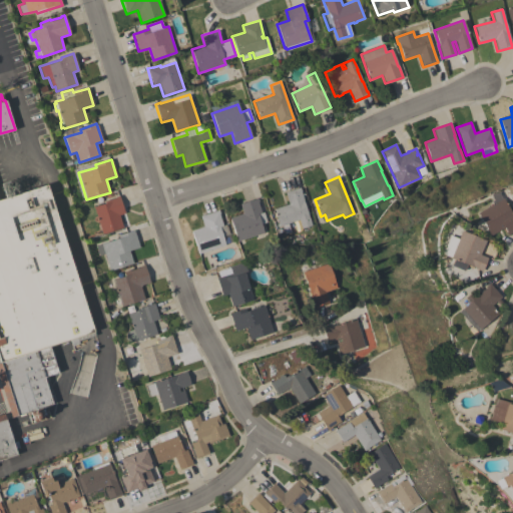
[(0,362),(0,199),(46,184),(95,336),(78,341),(79,344),(72,346),(70,340),(49,347),(0,362)]
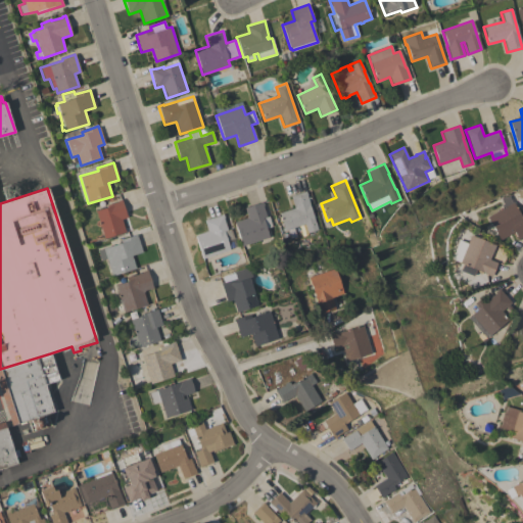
[(305,191),(318,229),(307,233),(304,224),(284,230),(279,212),(294,207),(290,196),(305,191)]
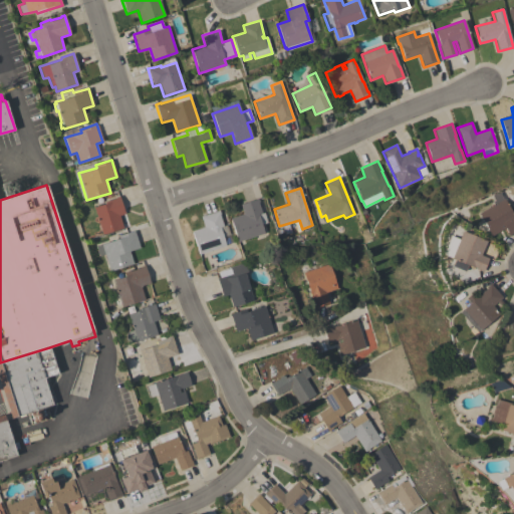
[(489,195),(498,193),(513,220),(513,232),(508,236),(504,228),(490,236),(477,213),(494,203),(489,195)]
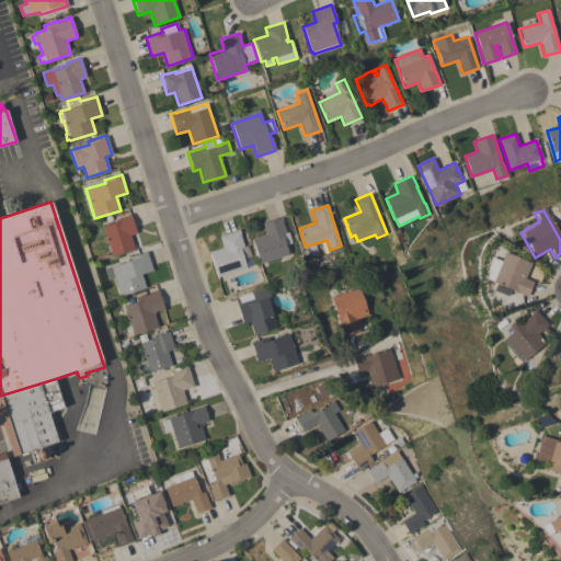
[(102,226),(114,222),(114,220),(126,216),(126,215),(129,214),(136,233),(129,235),(134,249),(112,255),(102,226)]
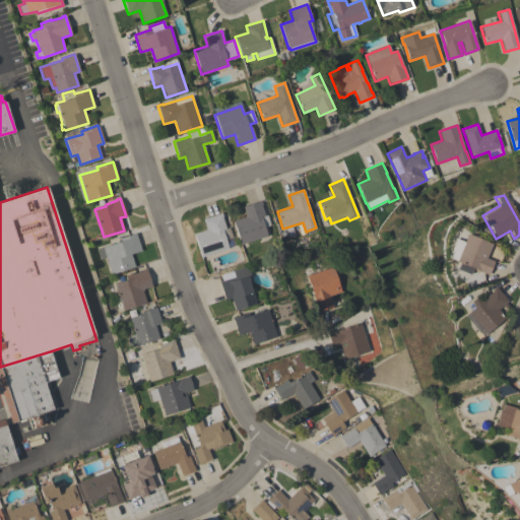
[(245,216),(246,215),(243,206),(261,201),(262,204),(261,204),(265,215),(267,214),(270,224),(264,226),(267,236),(241,245),(233,220),(245,216)]
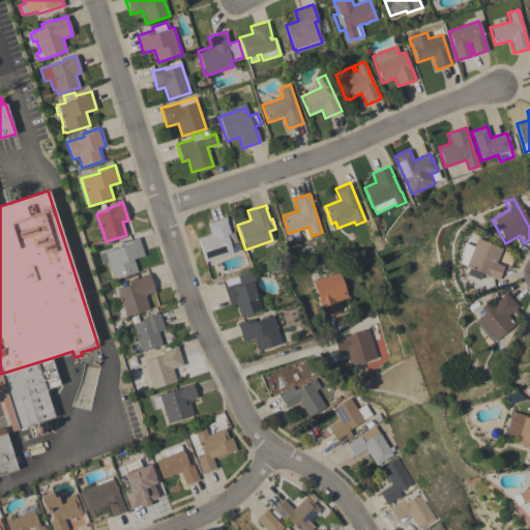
[(226,216),(227,221),(226,221),(230,233),(233,232),(237,243),(230,245),(232,253),(205,262),(197,238),(210,234),(206,223),(226,216)]
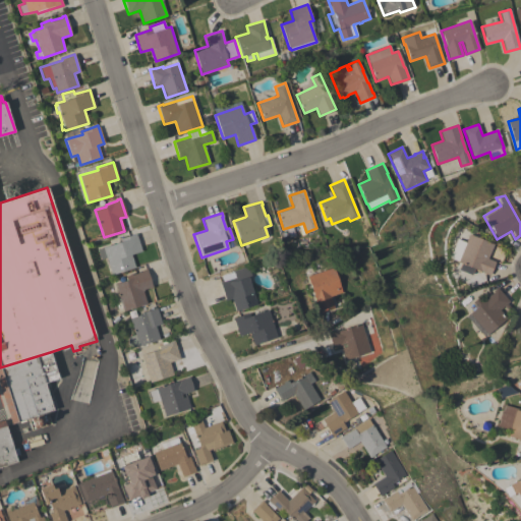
[(103,247),(120,241),(119,238),(135,233),(141,251),(130,254),(134,268),(111,275),(103,247)]
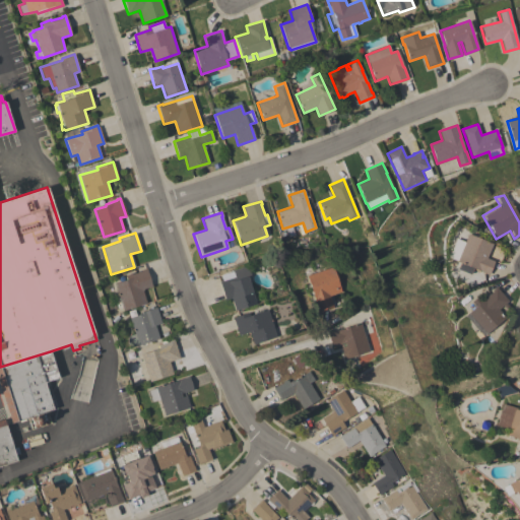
[(488,275),(483,273),(484,272),(472,268),(470,274),(456,269),(459,263),(448,258),(452,247),(460,251),(466,234),(491,244),(485,258),(494,261),(488,275)]
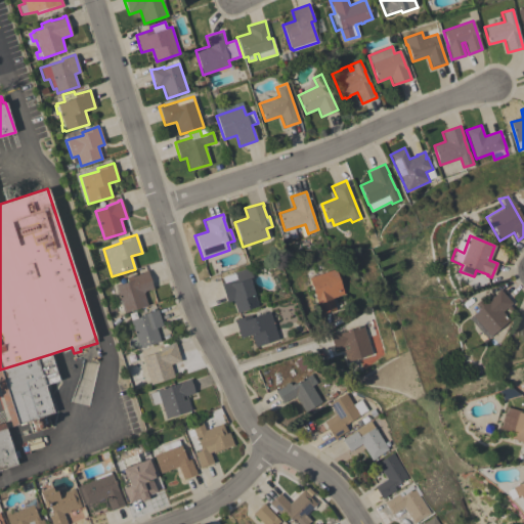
[(336,268),(344,294),(332,298),(336,310),(320,315),(316,302),(308,277),(336,268)]
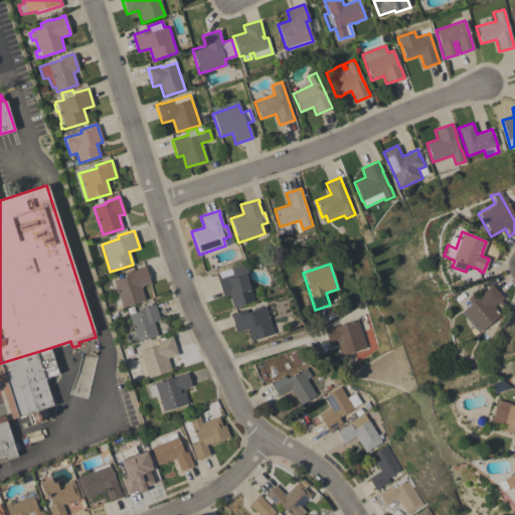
[(122,308),(113,281),(125,277),(124,273),(130,271),(130,272),(142,268),(141,267),(145,266),(150,284),(142,286),(142,288),(141,288),(145,300),(122,308)]
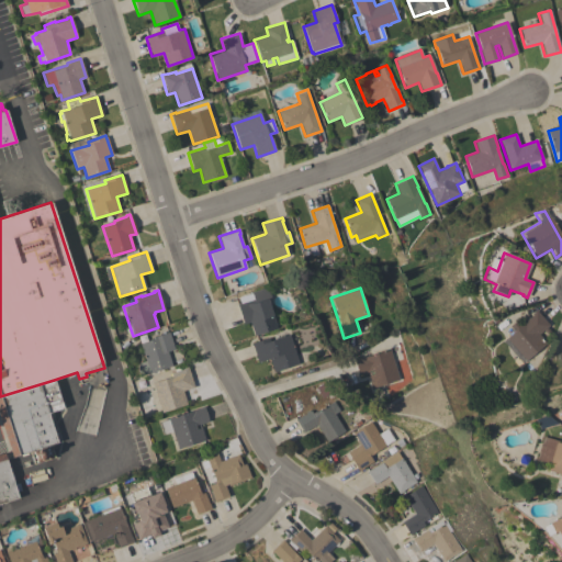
[(249,323),(243,324),(237,304),(254,299),(255,303),(268,299),(277,328),(254,336),(249,323)]
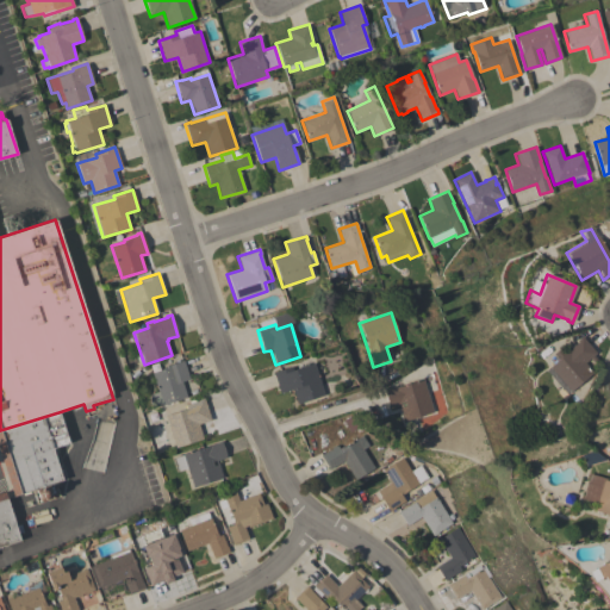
[(596,353),(592,355),(596,359),(596,362),(590,359),(584,363),(592,372),(566,394),(545,371),(558,360),(553,354),(559,349),(564,354),(577,342),(577,341),(582,336),(596,353)]
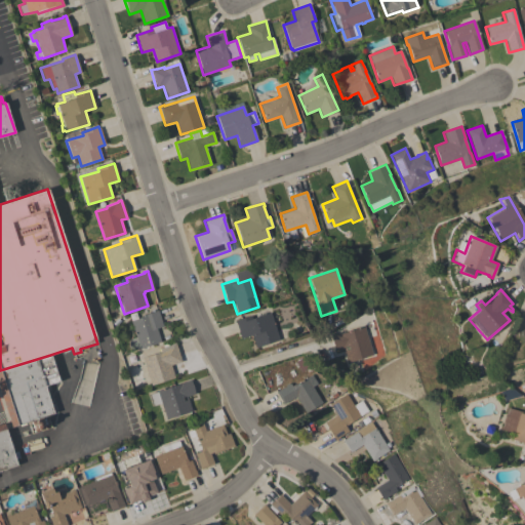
[(162,326),(156,328),(160,341),(139,349),(139,348),(130,351),(128,346),(129,339),(135,337),(130,321),(142,318),(140,315),(157,310),(162,326)]
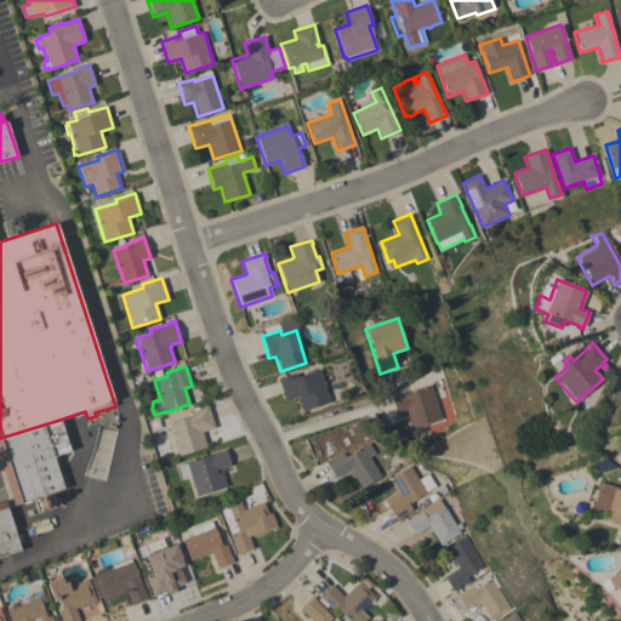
[(278,380),(297,372),(298,377),(319,370),(330,402),(302,411),(297,397),(284,400),(278,380)]
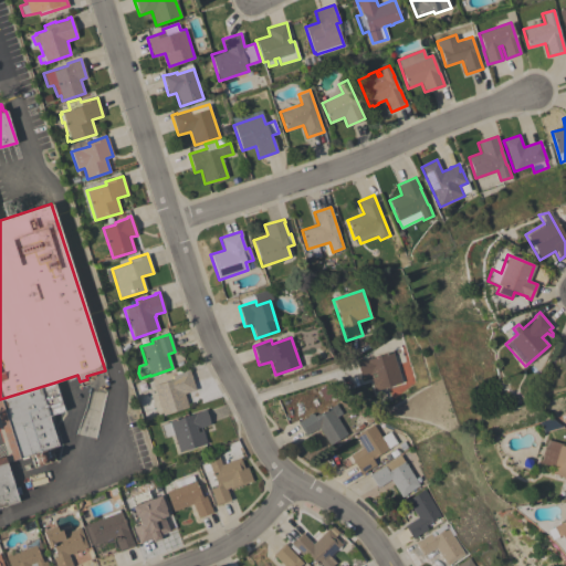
[(369,376),(360,378),(356,363),(394,352),(402,383),(374,390),(369,376)]
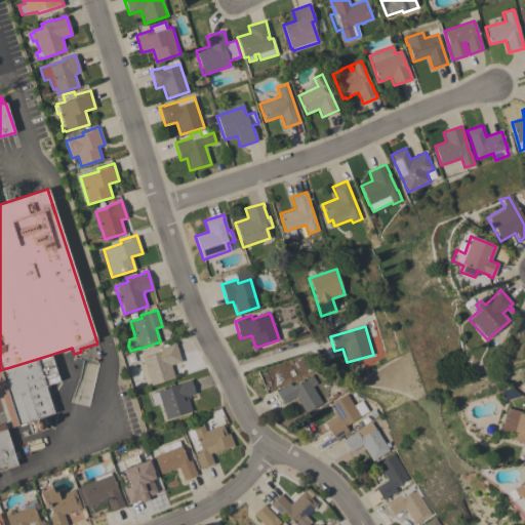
[(142,358),(160,352),(159,349),(170,345),(170,344),(174,342),(180,362),(170,365),(174,377),(151,386),(142,358)]
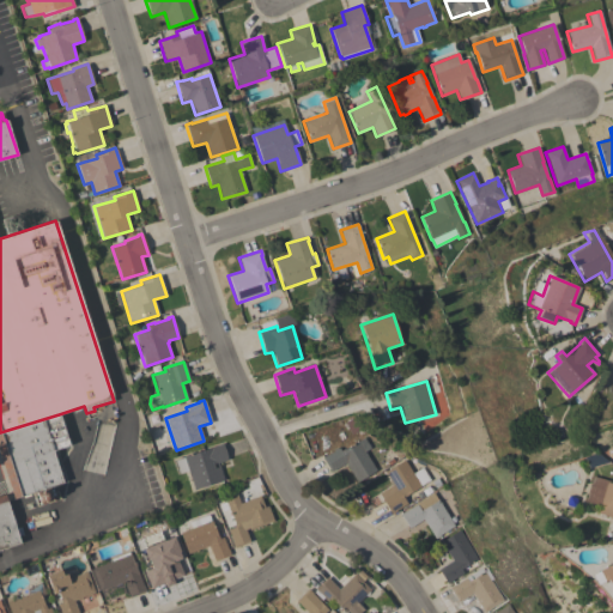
[(70,445),(53,451),(62,483),(13,499),(0,457),(0,432),(59,414),(70,445)]
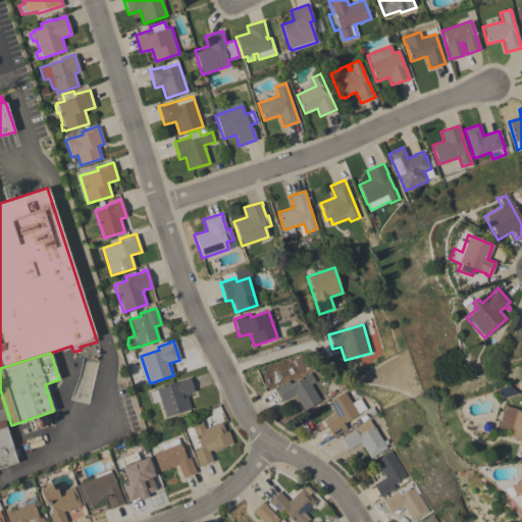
[(320,401),(304,411),(294,395),(281,402),(274,389),(289,381),(290,384),(305,375),(320,401)]
